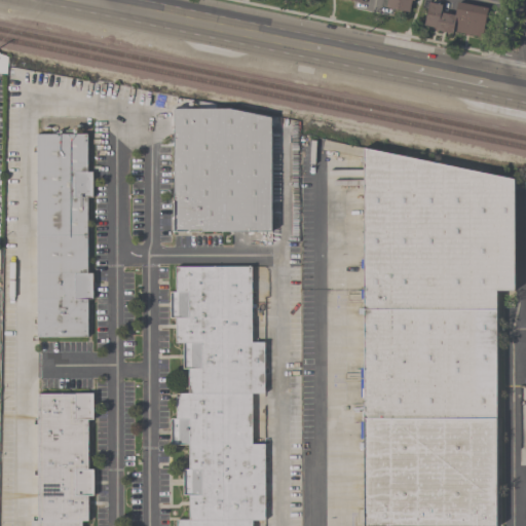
[(412,0),(409,12),(384,6),(385,0),(412,0)]
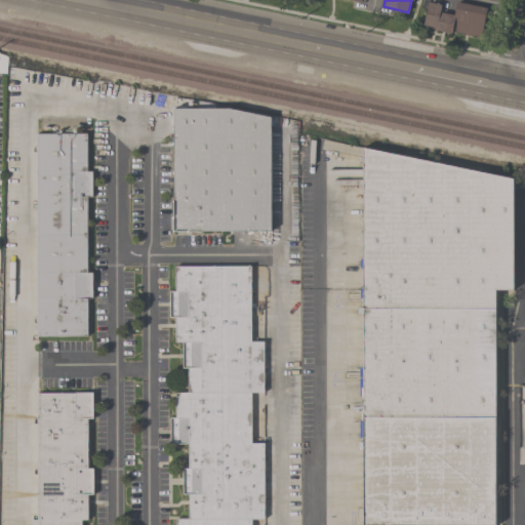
[(441,6),(439,14),(453,16),(455,3),(487,10),(481,38),(451,32),(450,35),(434,32),(434,30),(422,27),(428,3),(441,6)]
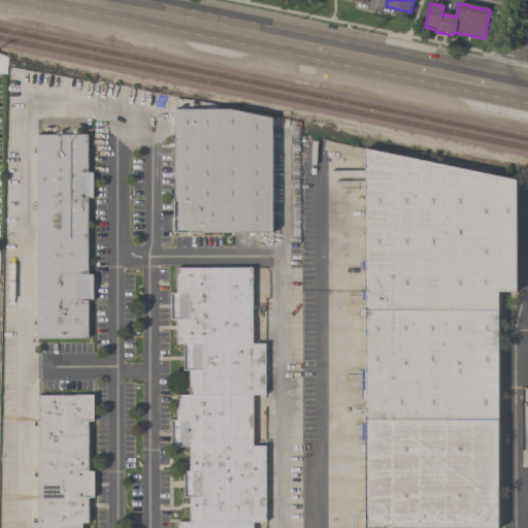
[(271,232),(174,232),(174,106),(229,106),(271,116),(271,232)]
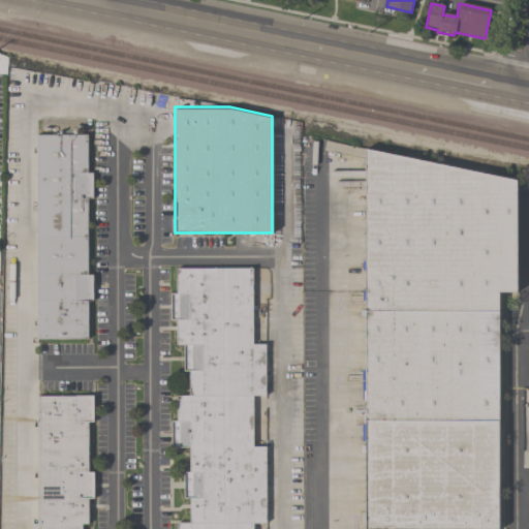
[(36,132),(89,132),(89,172),(92,172),(92,198),(89,198),(89,272),(93,272),(93,300),(89,300),(89,339),(35,339),(36,132)]
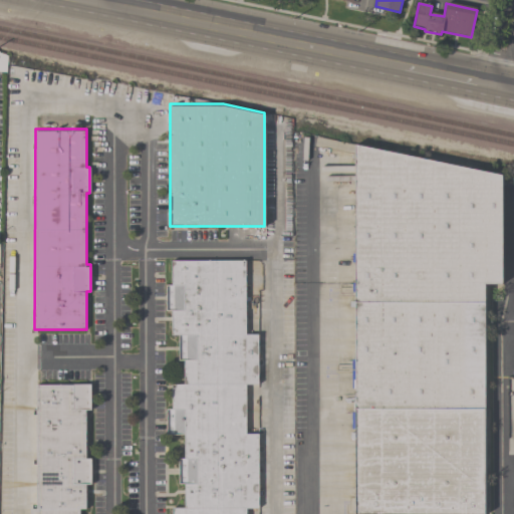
[(356,513),(485,513),(485,286),(502,286),(502,176),(354,145),(356,513)]
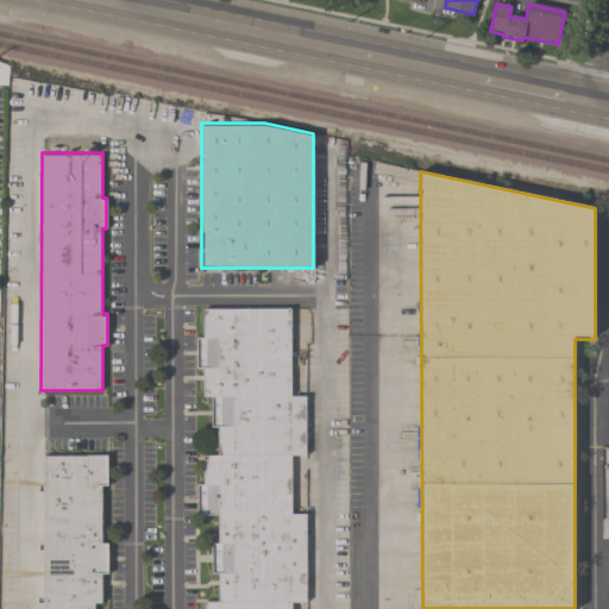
[(290,307),(290,395),(305,395),(305,454),(290,454),(290,513),(306,513),(306,602),(292,602),(290,608),(203,608),(203,601),(218,601),(219,572),(212,572),(212,542),(218,542),(218,515),(198,515),(198,483),(203,483),(203,453),(218,453),(219,426),(212,426),(212,397),(202,397),(203,369),(196,369),(198,336),(203,336),(203,306),(290,307)]
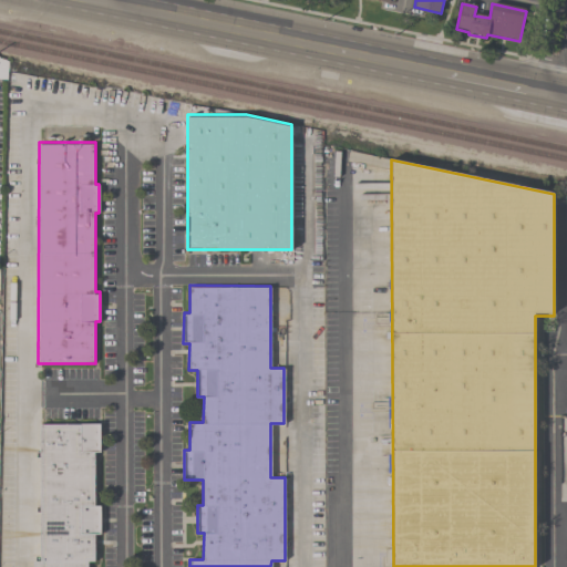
[(101,423),(101,451),(94,451),(94,504),(101,504),(101,534),(94,534),(94,562),(89,562),(88,566),(33,566),(34,559),(40,560),(41,423),(101,423)]
